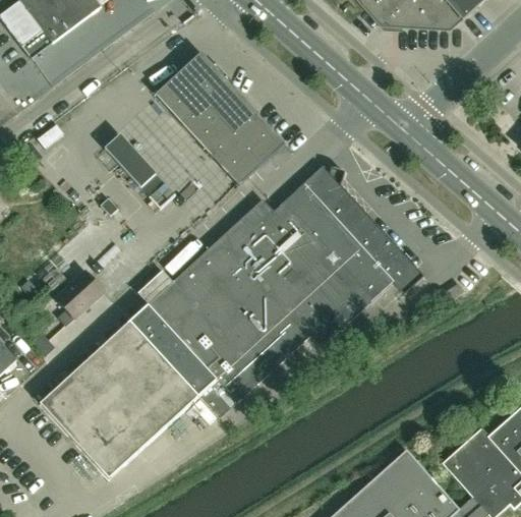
[(0,15),(30,56),(42,47),(50,41),(51,41),(100,5),(96,0),(19,0),(0,13),(0,15)]
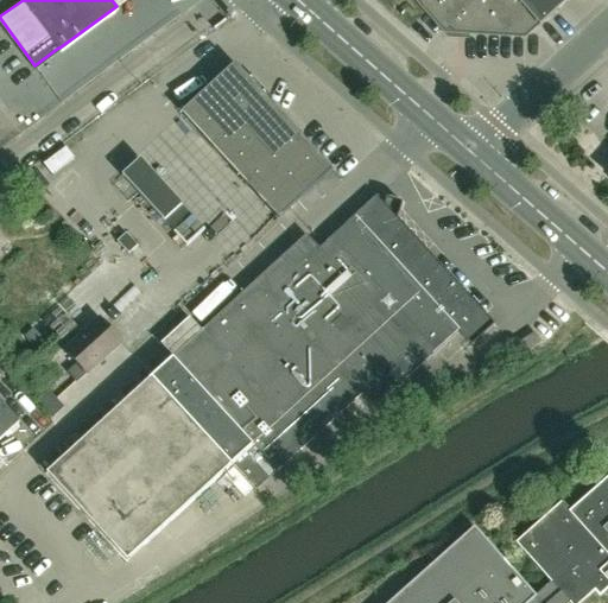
[(424,0),(447,26),(450,23),(454,27),(525,32),(537,21),(539,23),(564,0),(424,0)]
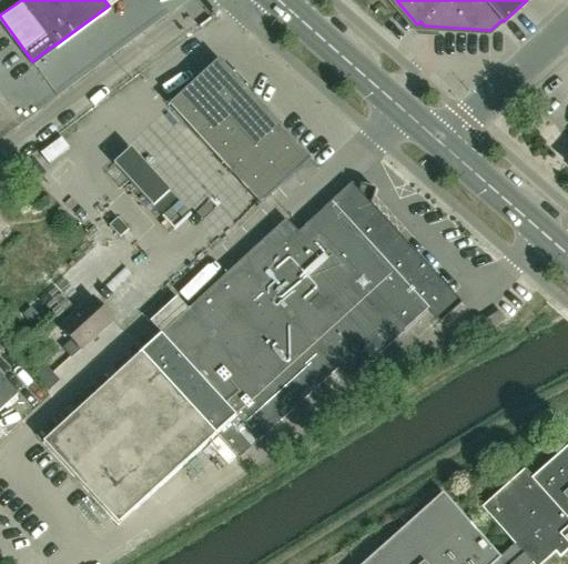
[(168,101),(259,201),(260,202),(310,155),(217,54),(168,101)]
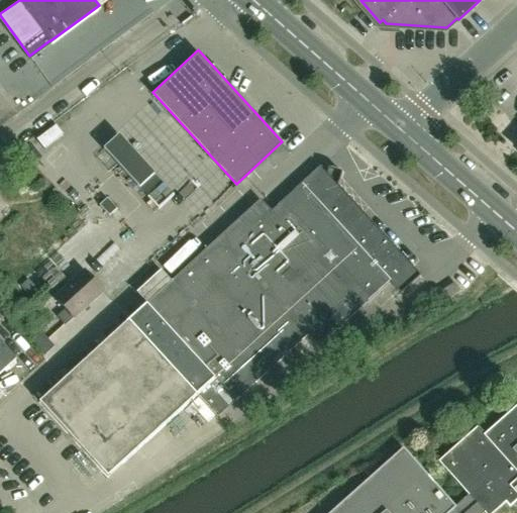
[(146,194),(163,180),(118,131),(103,146),(146,194)]
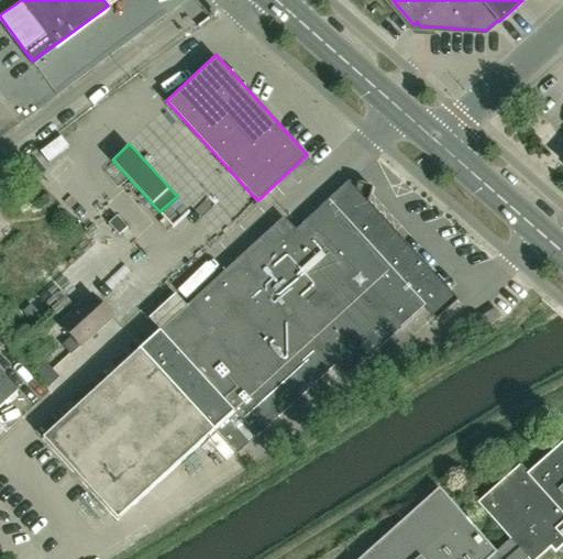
[(187,303),(159,328),(158,328),(41,435),(116,517),(233,409),(254,435),(333,362),(345,374),(418,309),(424,304),(435,317),(456,298),(457,297),(421,256),(417,261),(364,203),(367,199),(355,186),(352,189),(345,183),(350,179),(349,178),(348,179),(294,229),(276,244),(265,232),(187,303)]
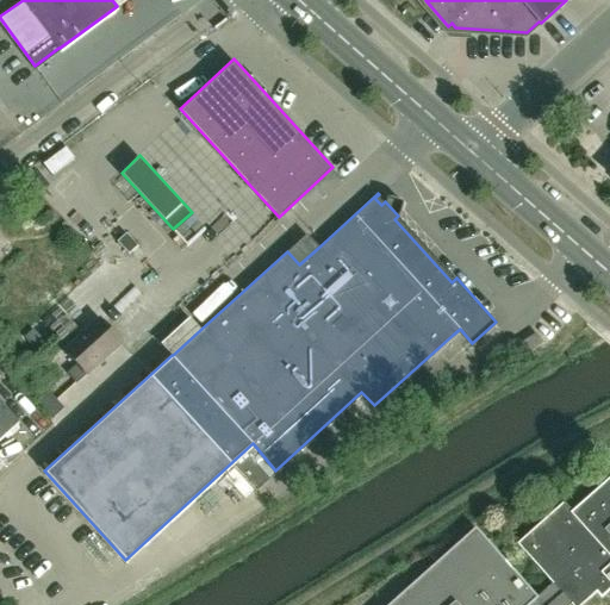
[(192,239),(211,234),(204,214),(186,220),(192,239)]
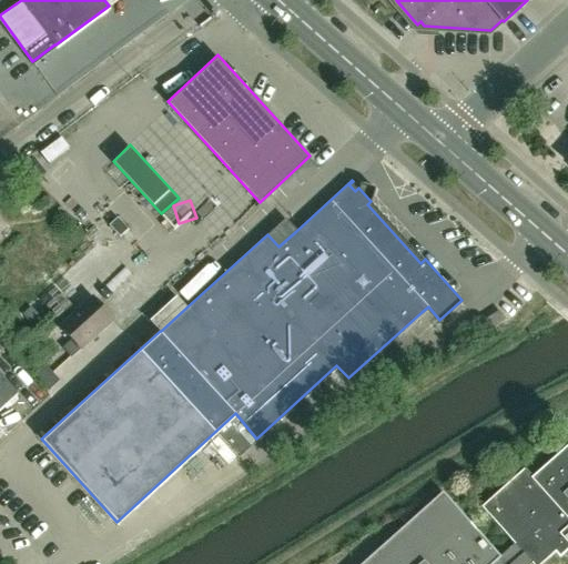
[(117,214),(108,222),(119,234),(128,227),(117,214)]
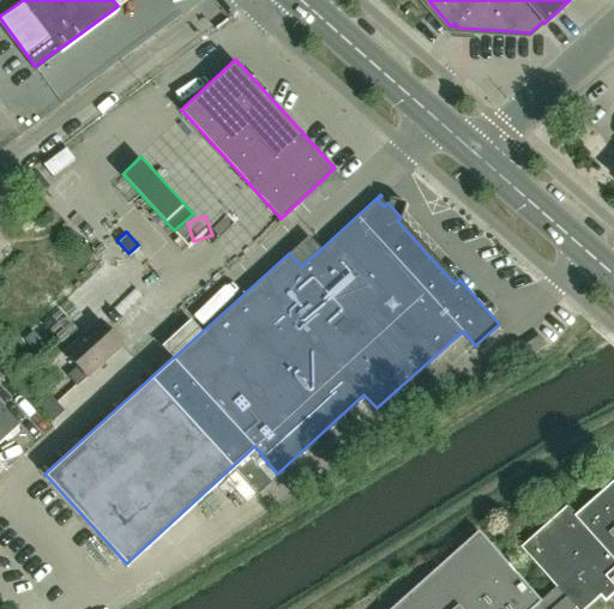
[(121,343),(100,319),(64,351),(76,363),(66,373),(76,384),(85,374),(85,375),(121,343)]
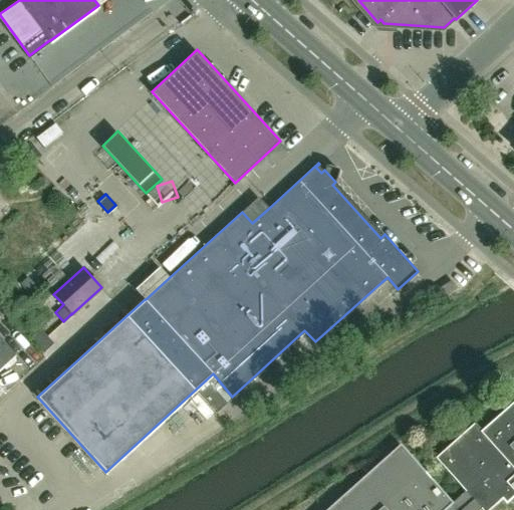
[(451,278),(443,283),(439,286),(445,294),(457,286),(451,278)]
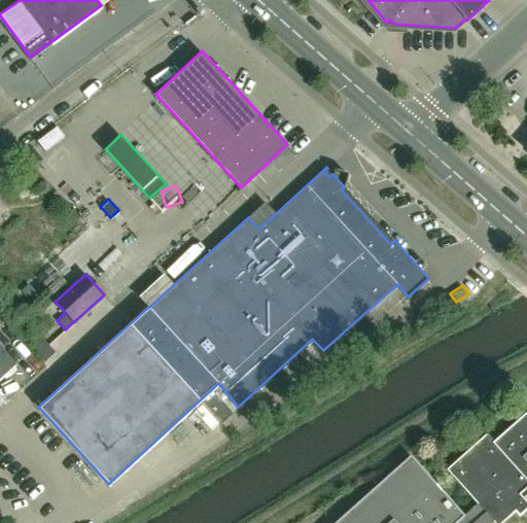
[(33,343),(47,358),(56,350),(42,335),(33,343)]
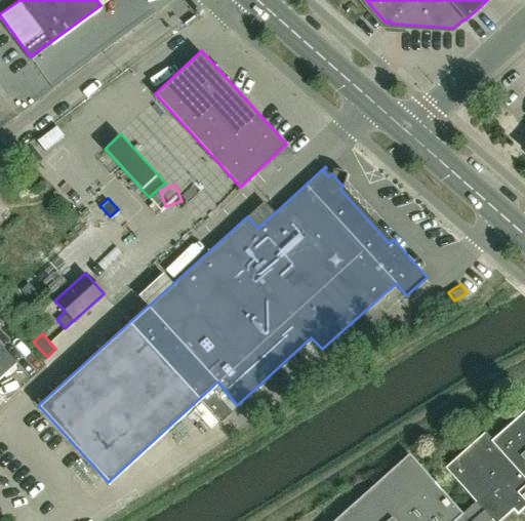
[(0,374),(14,361),(0,346),(0,374)]
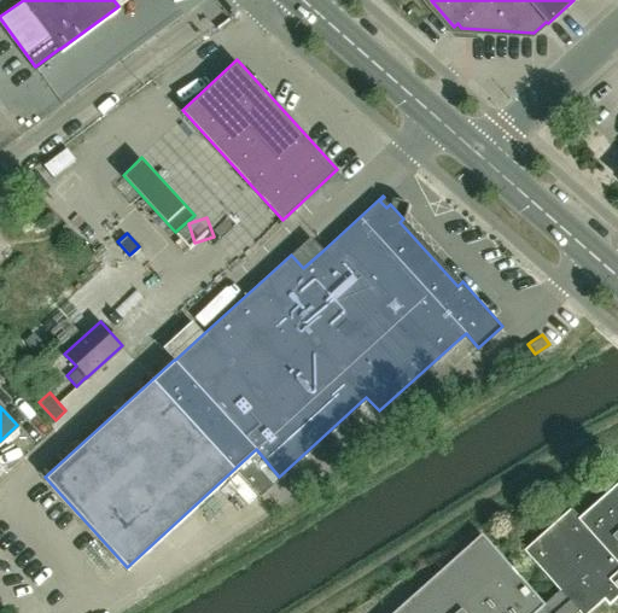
[(617,486),(588,513),(581,506),(534,547),(590,612),(606,612),(617,602),(617,486)]
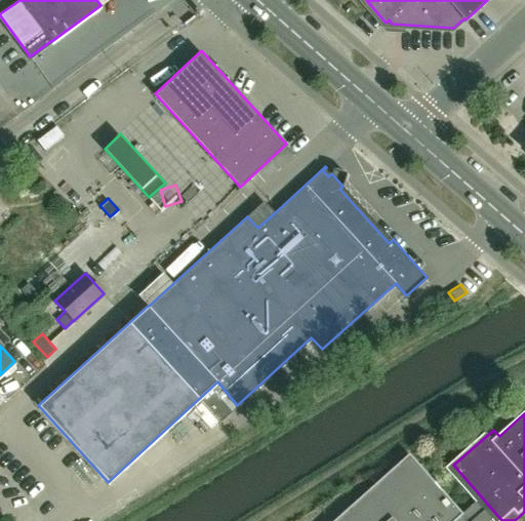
[(419,452),(338,520),(461,520),(472,513),(419,452)]
